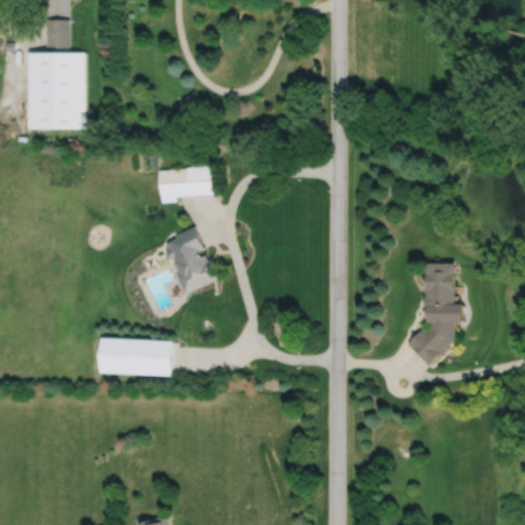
[(44,51),(44,19),(67,20),(67,53),(44,51)]
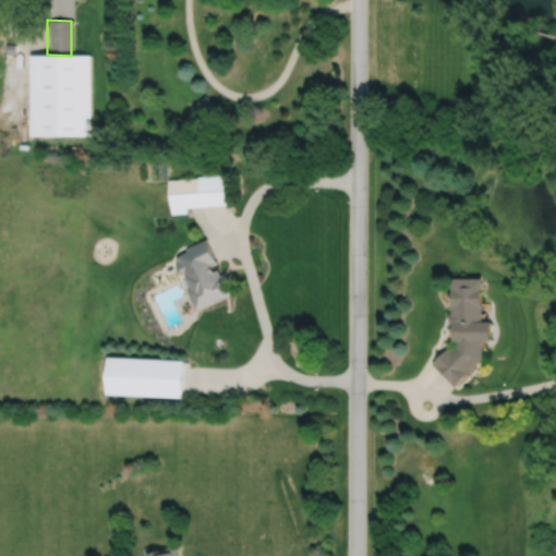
[(29,55),(29,136),(89,136),(89,56),(71,56),(47,55),(29,55)]
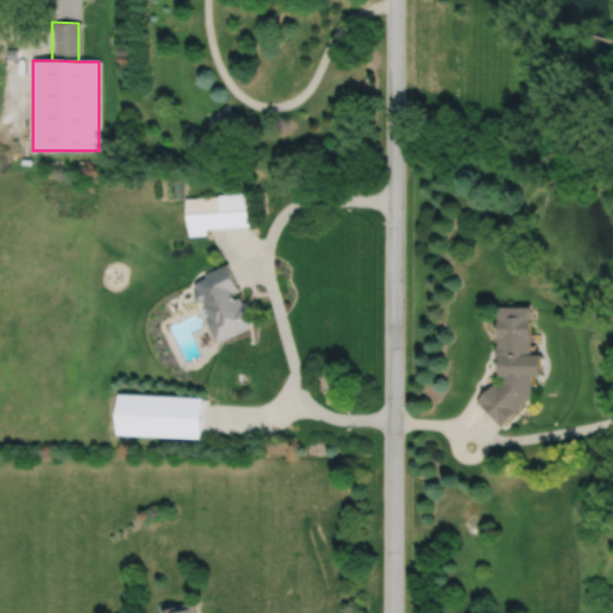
[(204,123),(213,134),(233,117),(225,106),(204,123)]
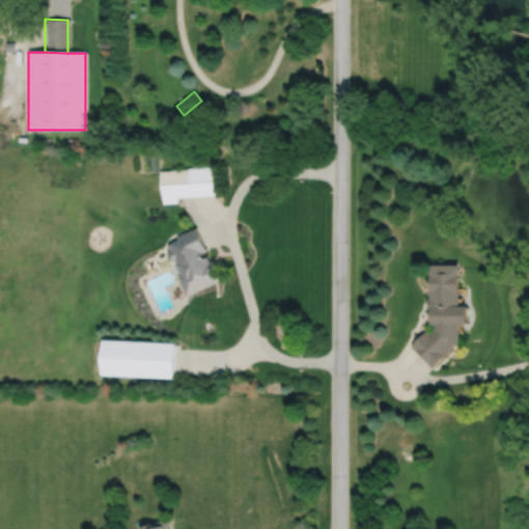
[(160,172),(162,204),(176,203),(176,198),(215,196),(213,167),(189,168),(189,170),(160,172)]
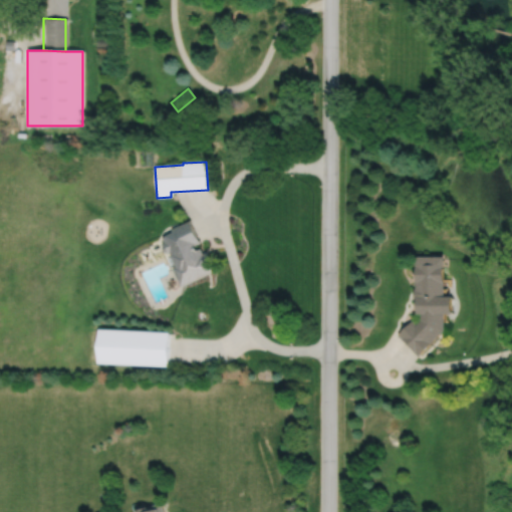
[(168,254),(170,253),(176,267),(172,269),(178,279),(212,263),(207,252),(202,254),(200,249),(197,251),(195,246),(201,243),(191,221),(172,230),(173,233),(163,238),(165,243),(163,244),(162,248),(164,252),(168,254)]
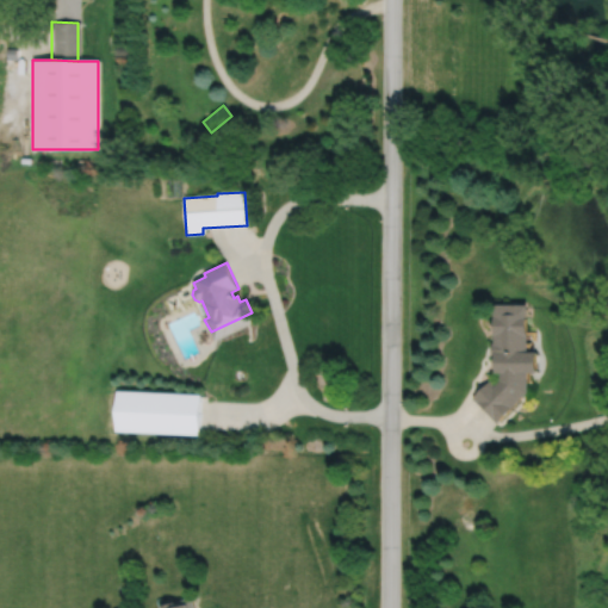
[(528,392),(528,373),(539,373),(539,353),(528,353),(528,305),(494,305),(492,345),(491,345),(491,357),(495,357),(495,373),(500,373),(500,382),(494,388),(489,382),(471,399),(496,425),(528,392)]
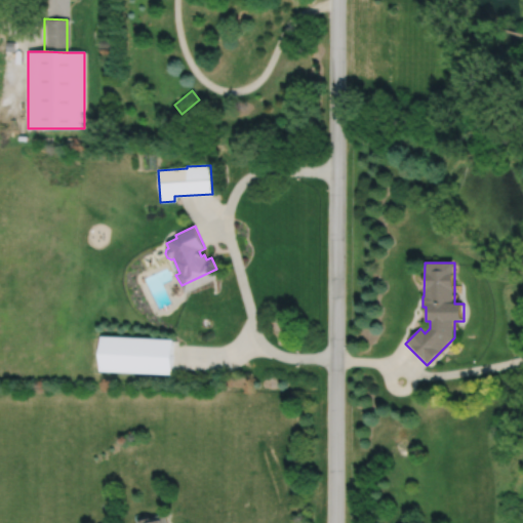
[(99,337),(98,372),(171,375),(173,340),(99,337)]
